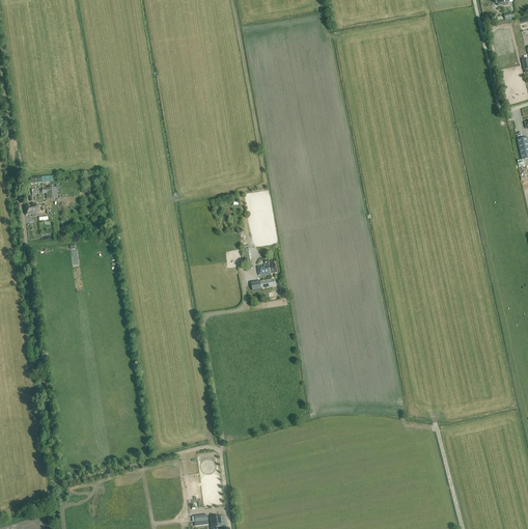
[(527,152),(524,135),(513,137),(519,158),(527,156),(527,152)]
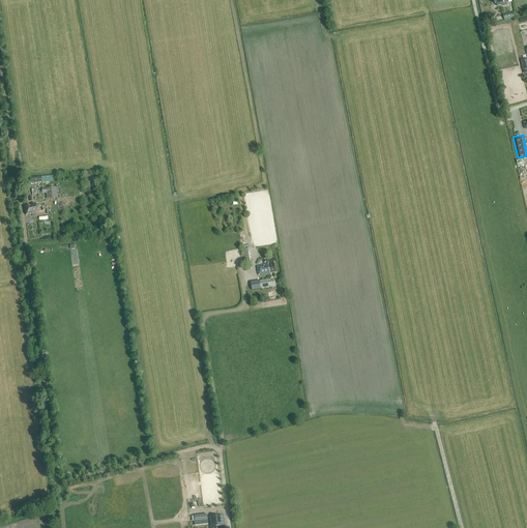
[(54,196),(54,185),(38,186),(38,192),(42,192),(44,197),(54,196)]
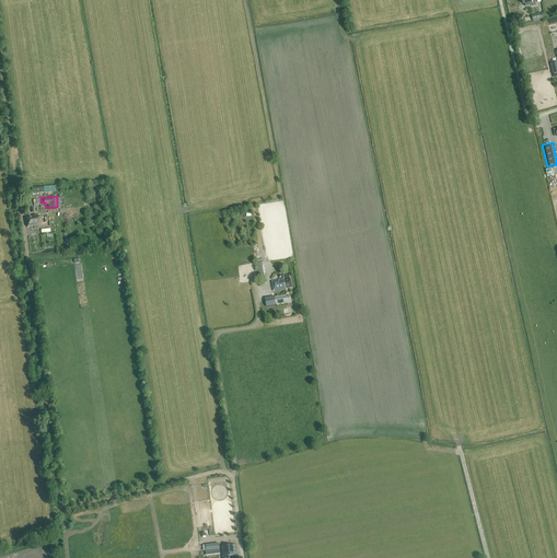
[(31,227),(46,224),(45,211),(28,213),(30,214),(23,216),(24,225),(31,224),(31,227)]
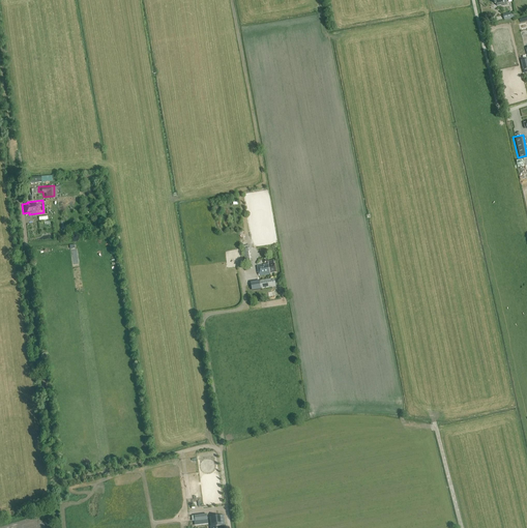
[(249,258),(246,246),(240,247),(242,260),(249,258)]
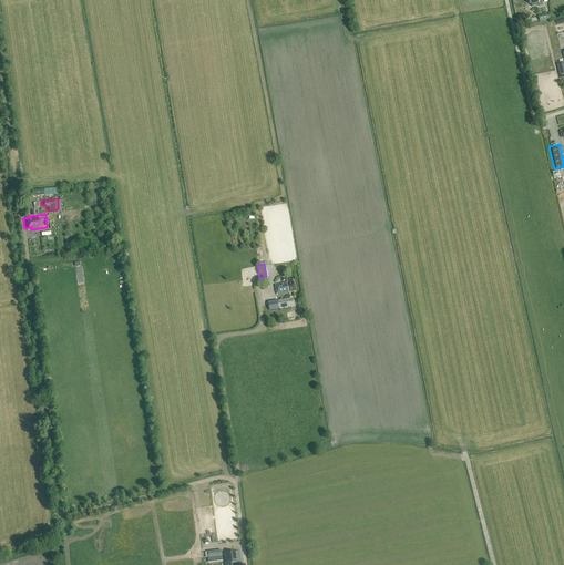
[(289,277),(288,277),(284,278),(284,280),(272,283),(274,294),(286,291),(286,290),(293,289),(290,280),(289,277)]
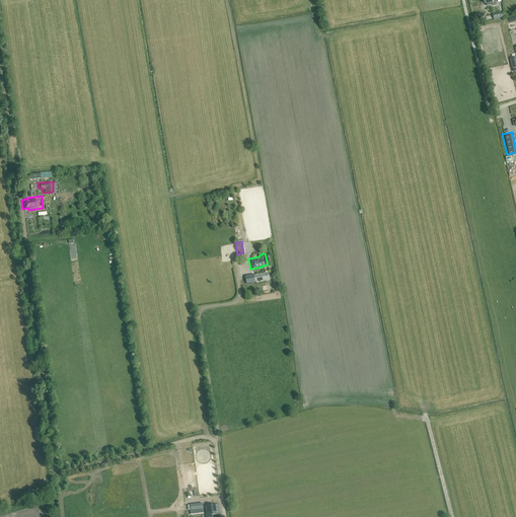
[(250,275),(242,276),(243,282),(251,280),(252,281),(268,279),(266,271),(250,273),(250,275)]
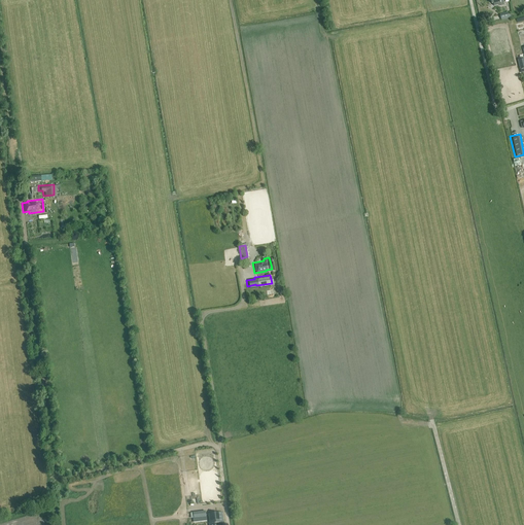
[(202,509),(189,511),(190,521),(197,520),(197,516),(203,515),(202,509)]
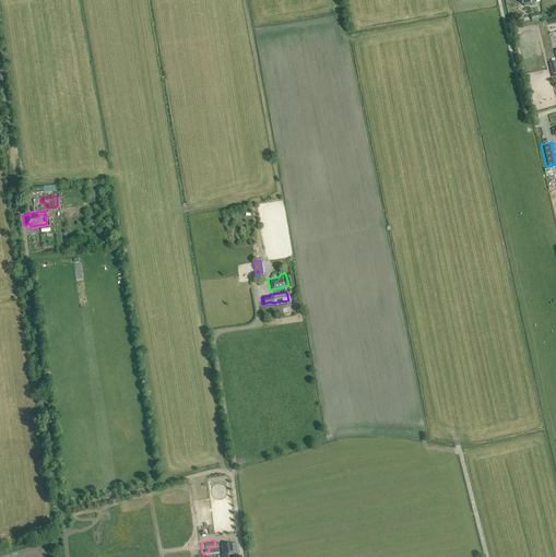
[(226,556),(226,553),(234,552),(233,541),(217,543),(219,556),(226,556)]
